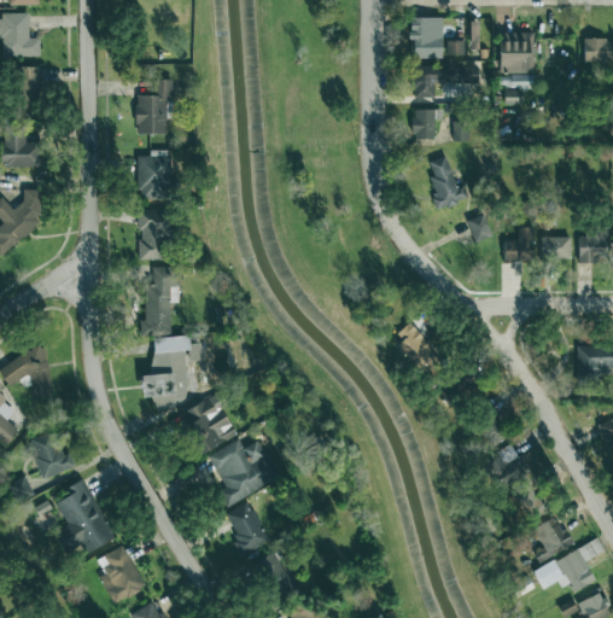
[(29,12),(3,13),(3,19),(0,19),(0,38),(4,38),(4,56),(40,56),(40,38),(30,38),(29,12)]
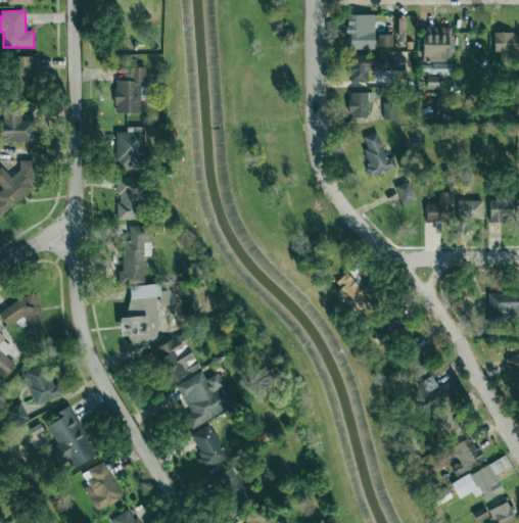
[(375,49),(375,14),(347,14),(347,34),(350,34),(350,49),(375,49)]
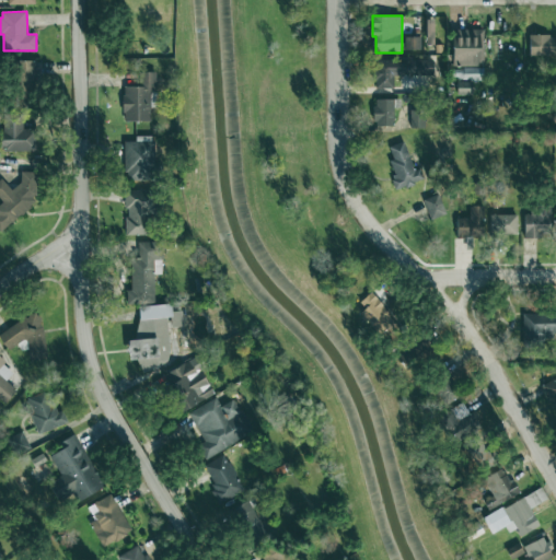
[(428,45),(436,45),(435,19),(427,19),(428,45)]
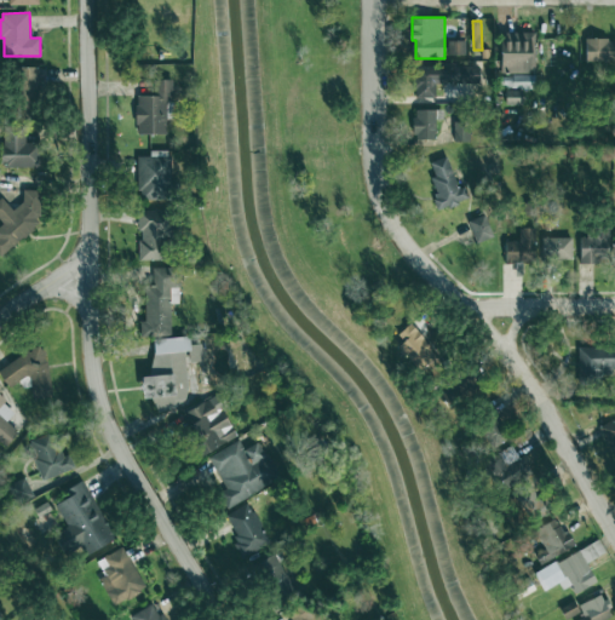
[(501,74),(536,73),(536,32),(504,33),(504,41),(501,41),(501,74)]
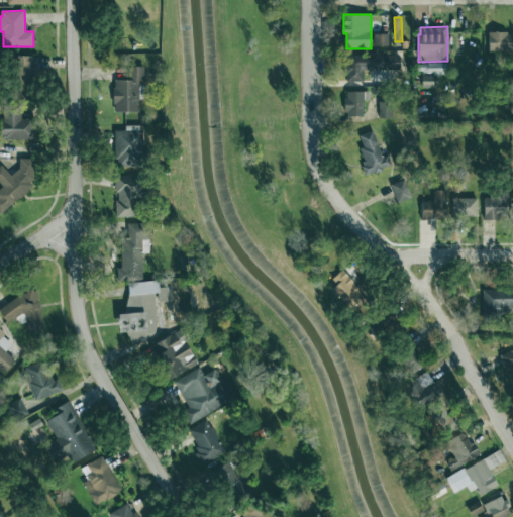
[(490,52),(512,50),(512,32),(490,32),(490,52)]
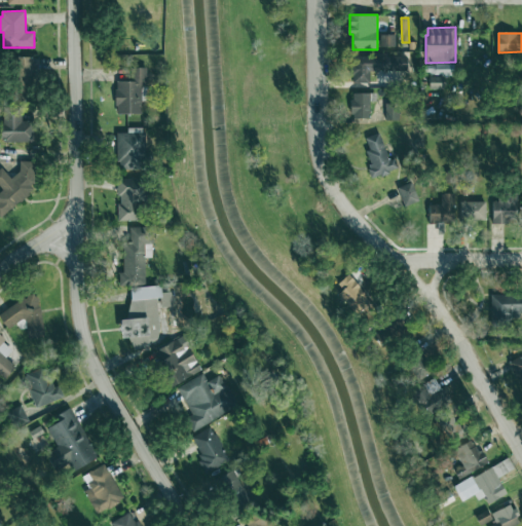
[(397,34),(382,35),(382,46),(397,45),(397,34)]
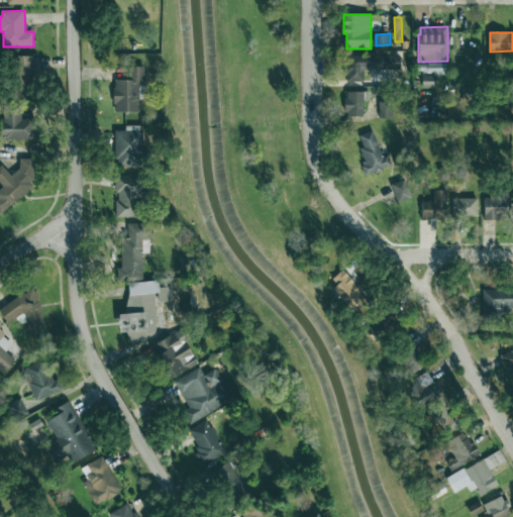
[(401,69),(400,55),(345,56),(346,81),(365,81),(365,69),(401,69)]
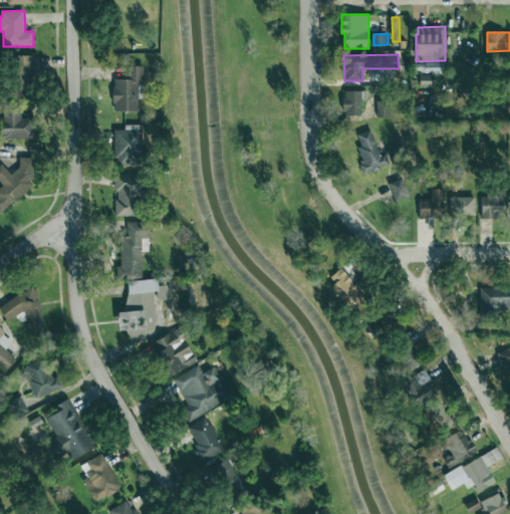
[(35,99),(35,55),(15,55),(13,99),(35,99)]
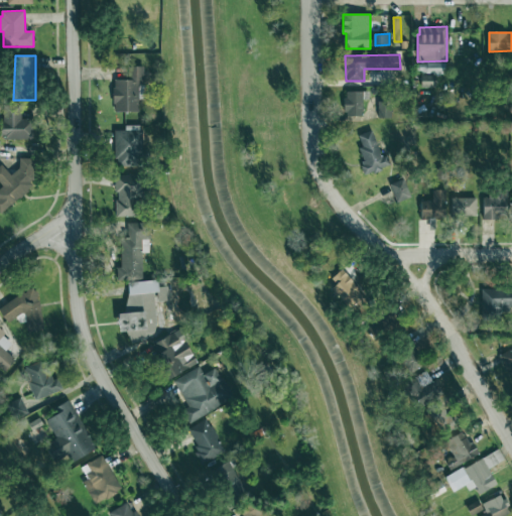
[(427,74),(449,73),(448,61),(427,62),(427,74)]
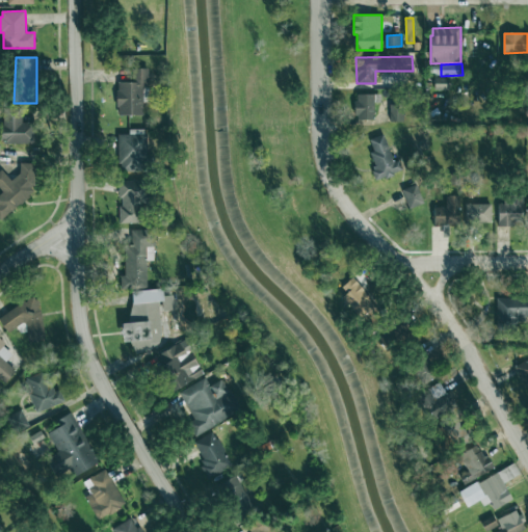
[(151,88),(150,68),(133,69),(134,81),(117,82),(119,115),(144,114),(143,88),(151,88)]
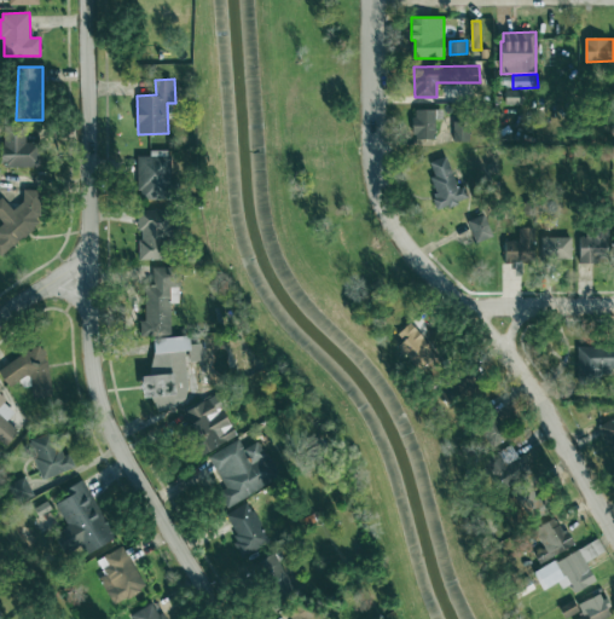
[(523,90),(507,90),(507,103),(523,103),(523,90)]
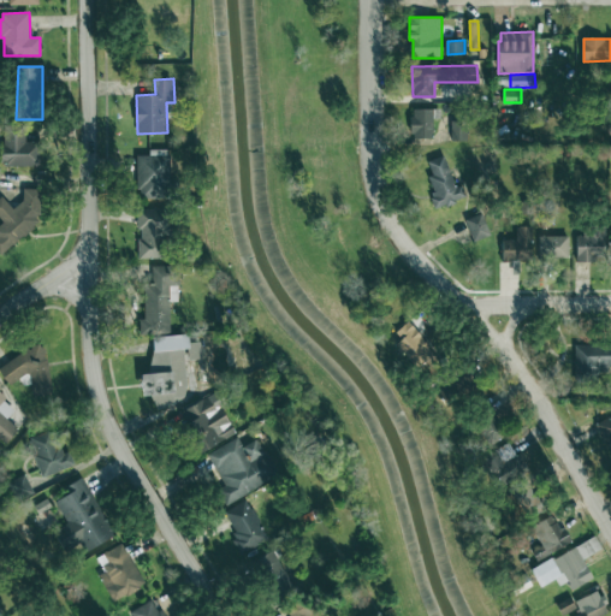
[(434,108),(413,110),(413,138),(434,138),(434,108)]
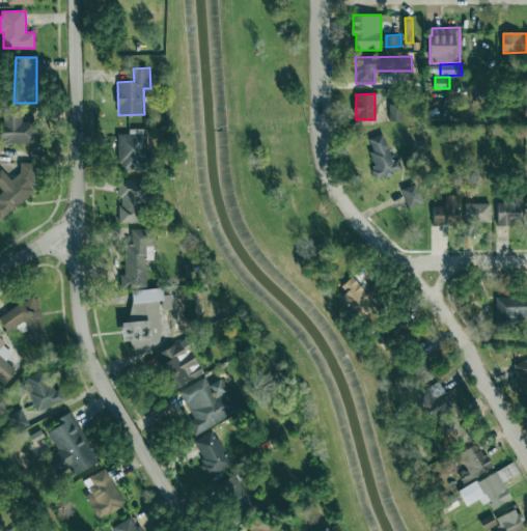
[(391,121),(404,120),(403,103),(390,104),(391,121)]
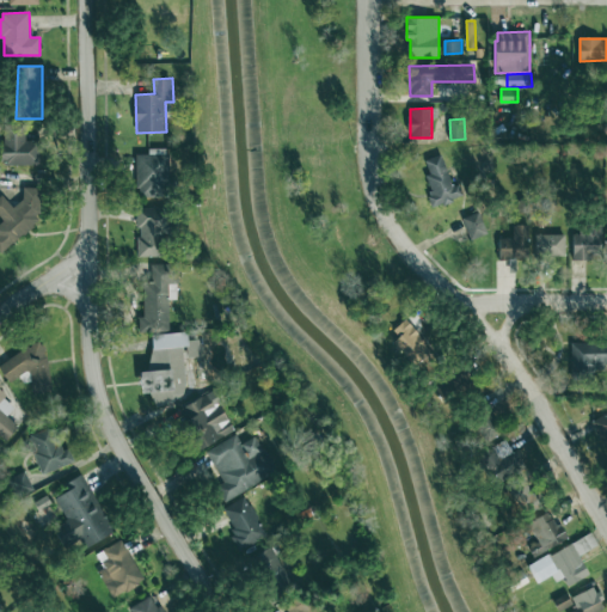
[(42,165),(42,141),(26,141),(26,130),(2,129),(1,165),(42,165)]
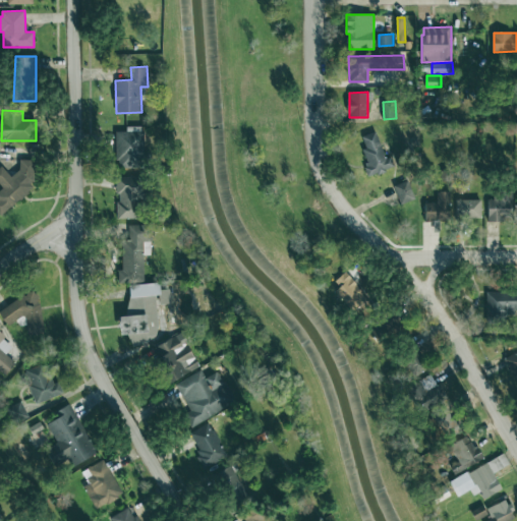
[(117,167),(145,167),(145,126),(127,126),(127,131),(117,131),(117,167)]
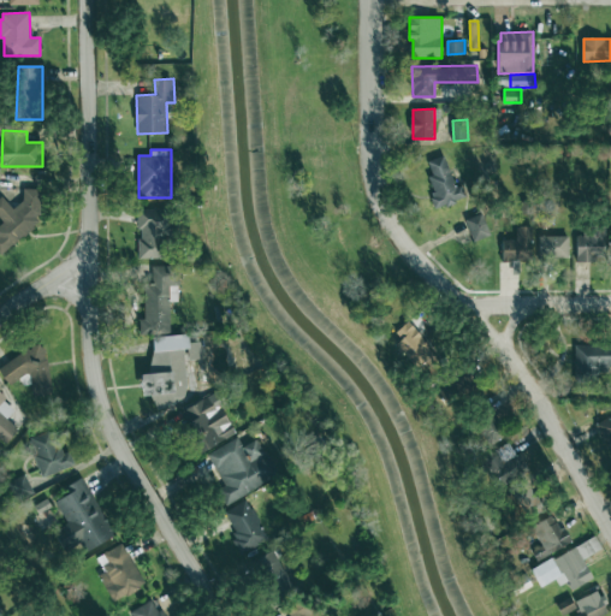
[(429,161),(434,176),(427,178),(439,208),(468,197),(463,184),(457,187),(445,155),(429,161)]
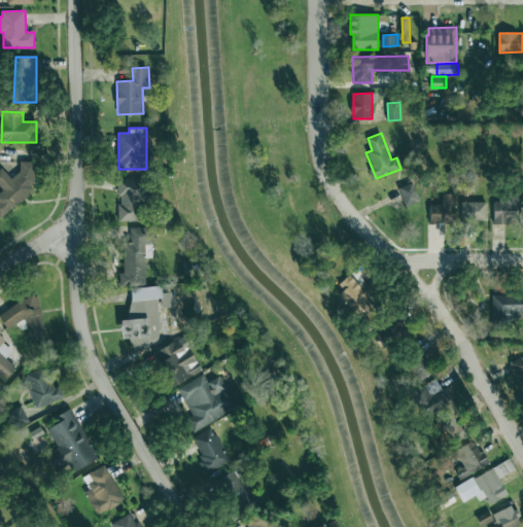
[(0,170),(0,184),(4,189),(0,192),(0,218),(36,189),(36,164),(34,162),(21,162),(21,171),(12,178),(3,168),(0,170)]
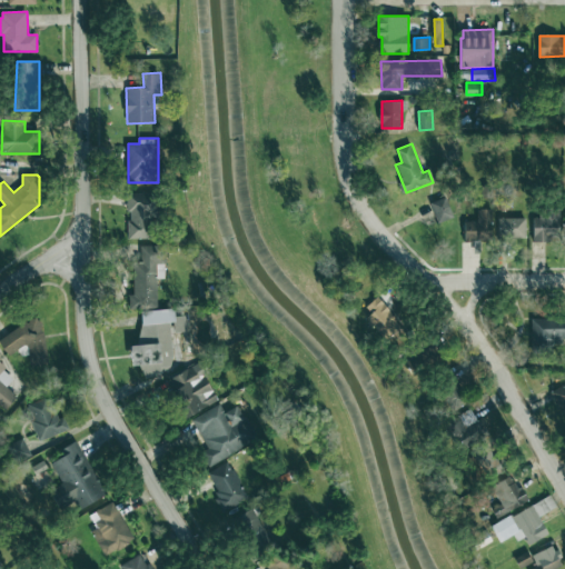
[(128,193),(128,211),(130,211),(130,238),(156,238),(156,193),(128,193)]
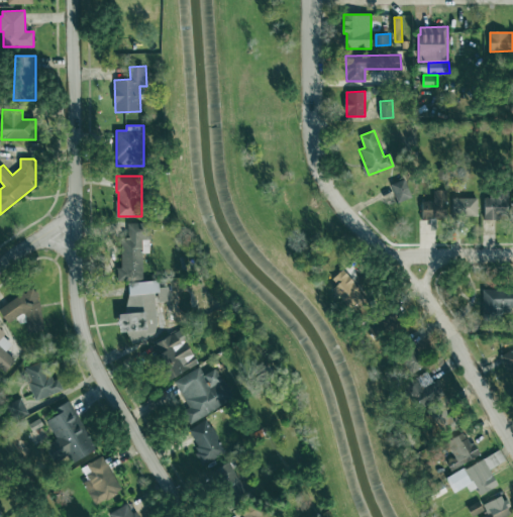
[(393,183),(398,203),(413,198),(407,179),(393,183)]
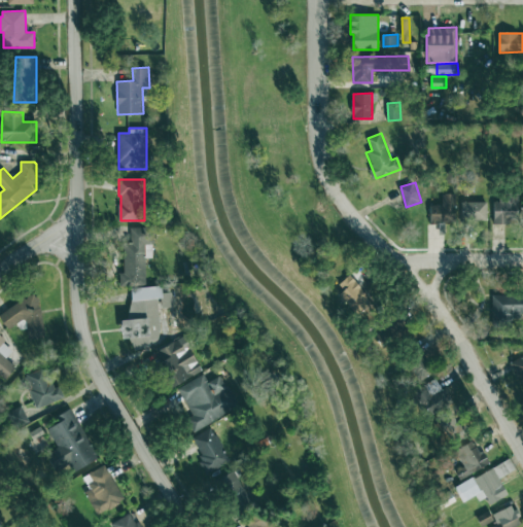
[(430,205),(431,222),(456,222),(455,192),(442,194),(443,205),(430,205)]
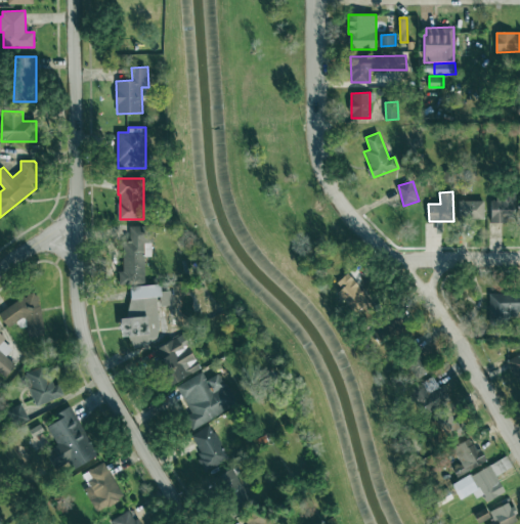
[(485,220),(485,201),(461,200),(460,219),(485,220)]
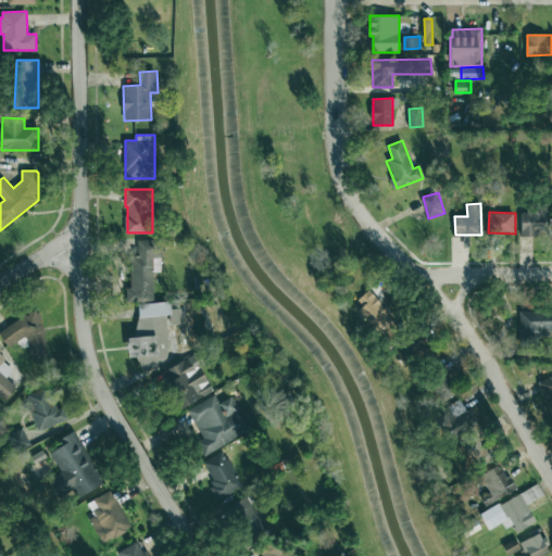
[(522,213),(523,236),(546,235),(544,212),(522,213)]
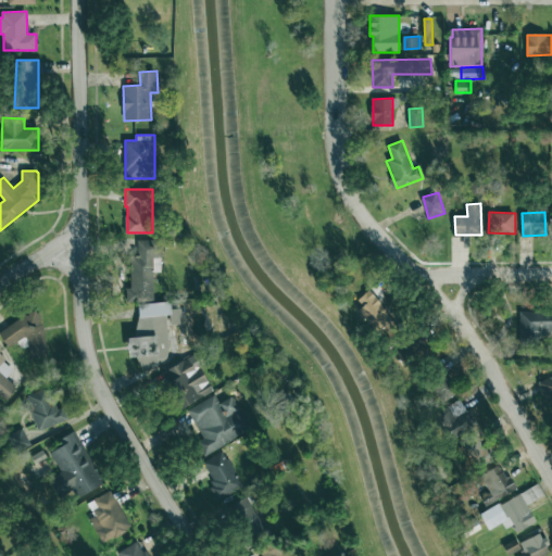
[(132,255),(132,288),(127,288),(127,302),(155,302),(154,273),(162,273),(161,241),(138,241),(138,255),(132,255)]
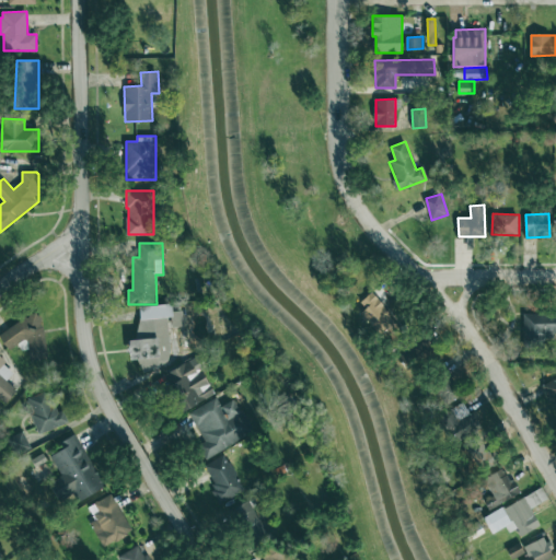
[(366,308),(359,313),(371,327),(386,315),(369,293),(359,301),(366,308)]
